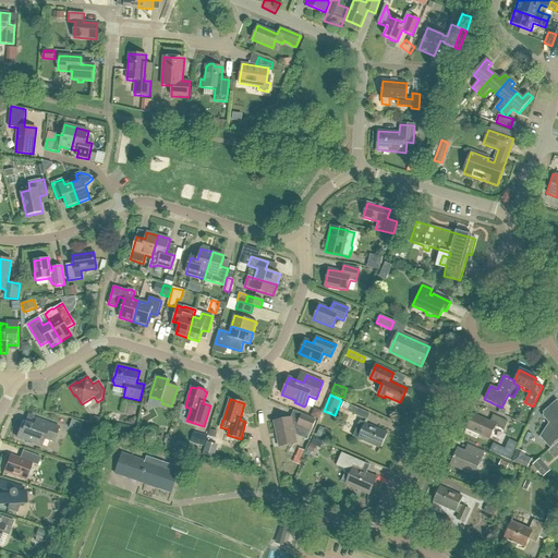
[(341,409),(348,411),(350,404),(344,402),(341,409)]
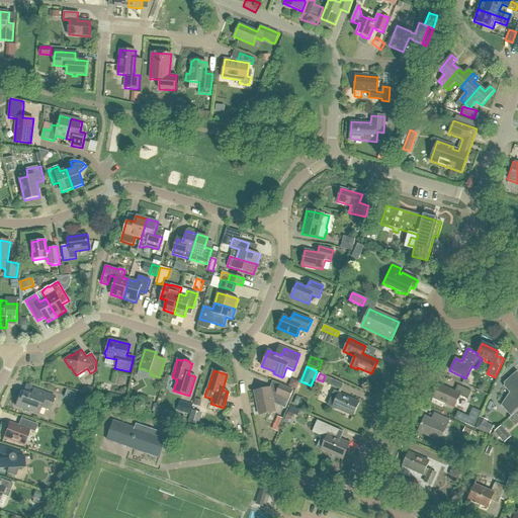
[(502,408),(511,418),(517,411),(517,373),(505,384),(504,386),(511,395),(502,408)]
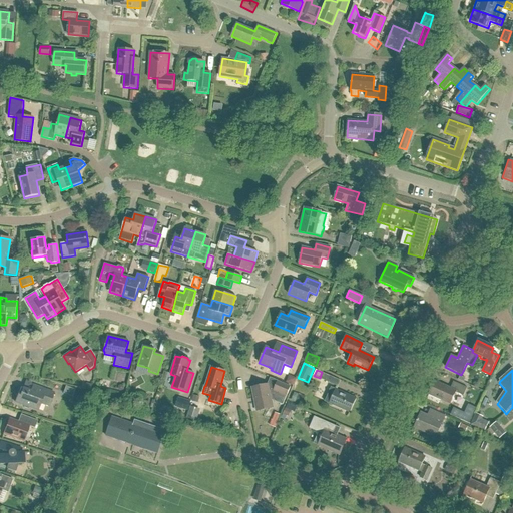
[(338,387),(341,381),(322,372),(320,378),(338,387)]
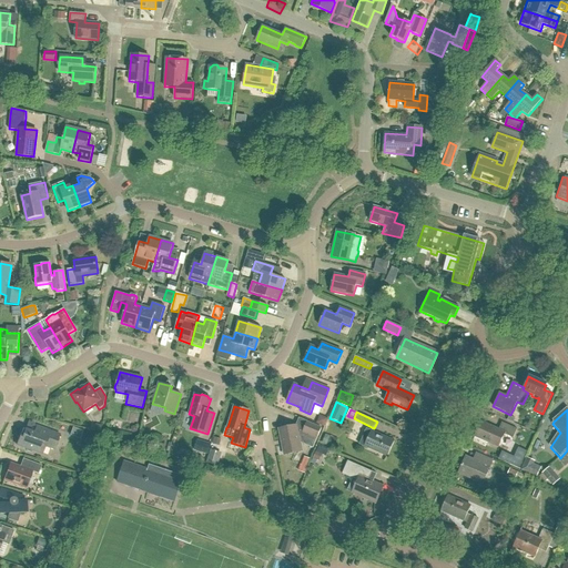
[(320,415),(316,424),(324,427),(328,418),(320,415)]
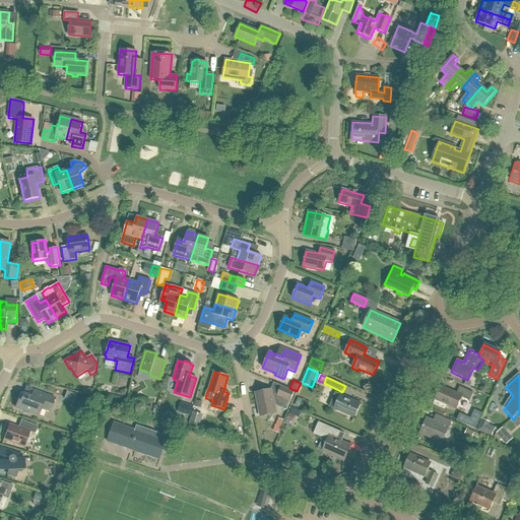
[(255,393),(260,416),(276,413),(275,405),(286,410),(295,391),(281,386),(274,383),(272,390),(255,393)]
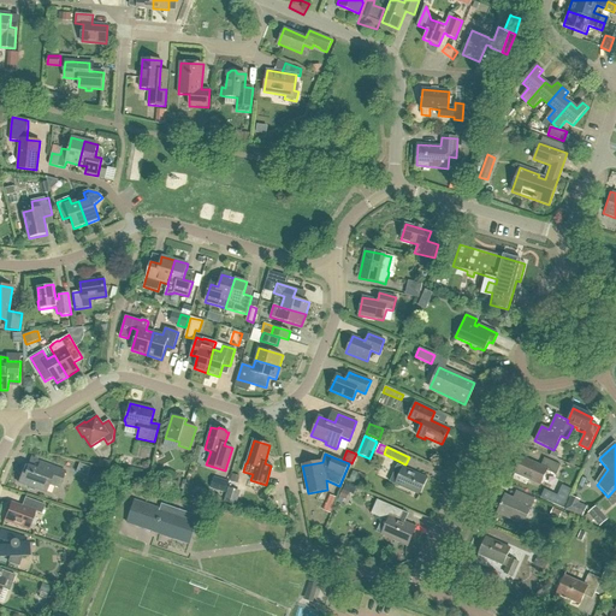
[(556,475),(561,466),(544,458),(540,466),(522,456),(514,474),(539,486),(546,471),(556,475)]
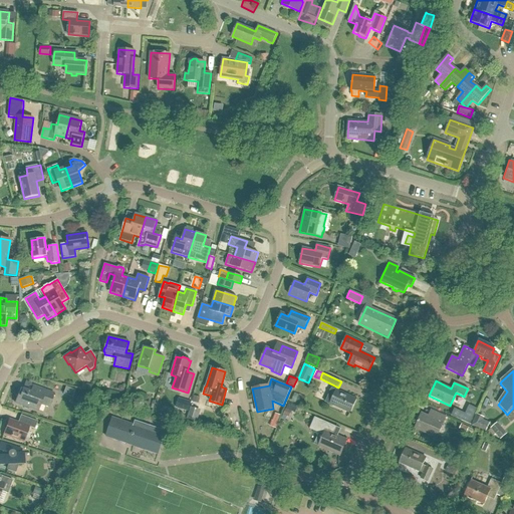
[(48,407),(53,394),(38,388),(32,386),(30,392),(20,389),(15,404),(23,406),(24,409),(27,410),(30,409),(37,412),(40,404),(48,407)]
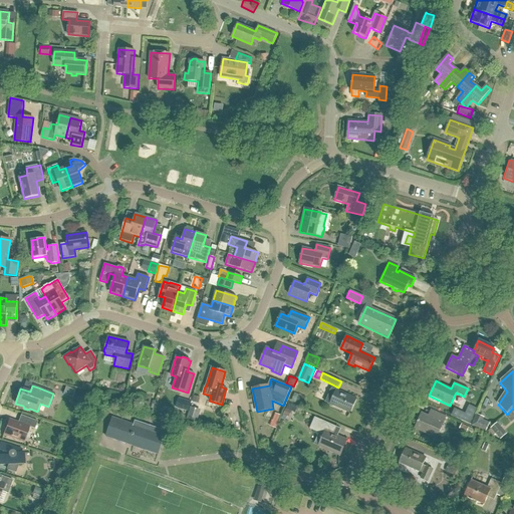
[(325,403),(330,405),(329,405),(350,414),(356,400),(336,391),(336,390),(331,388),(325,403)]
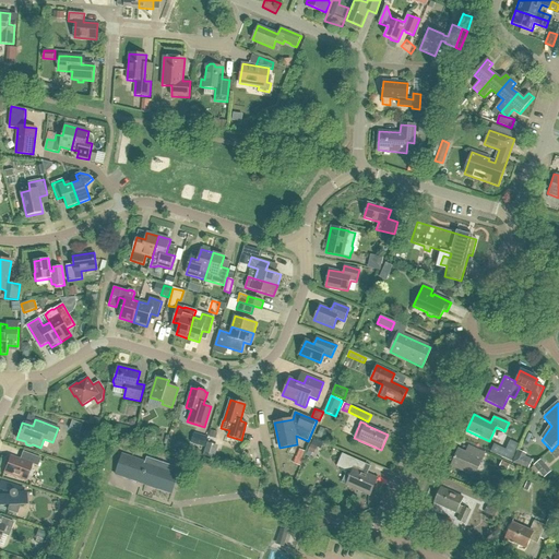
[(206,444),(209,445),(212,447),(214,447),(218,433),(211,431),(206,444)]
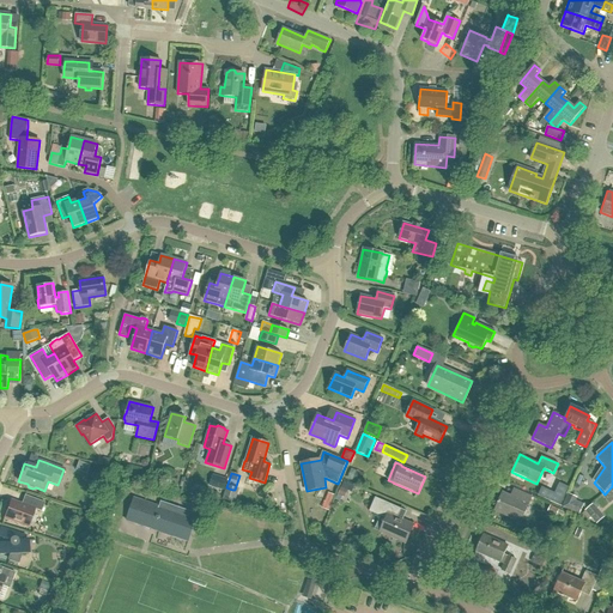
[(224,491),(228,479),(213,475),(210,486),(224,491)]
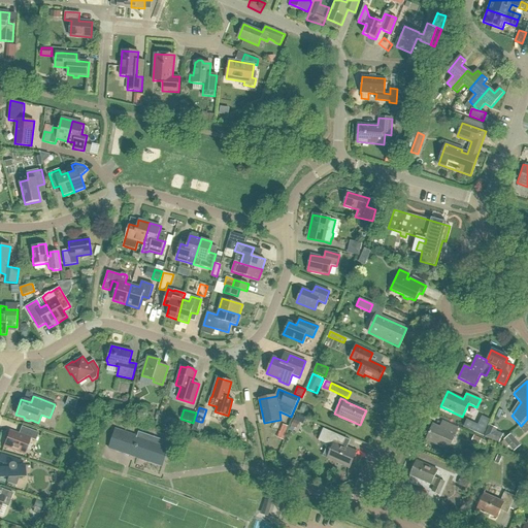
[(296,415),(294,420),(299,422),(303,424),(305,419),(296,415)]
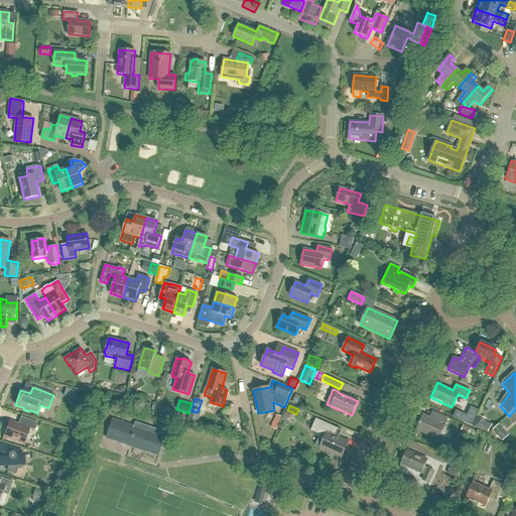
[(515,409),(509,416),(507,417),(508,418),(513,424),(515,420),(515,409)]
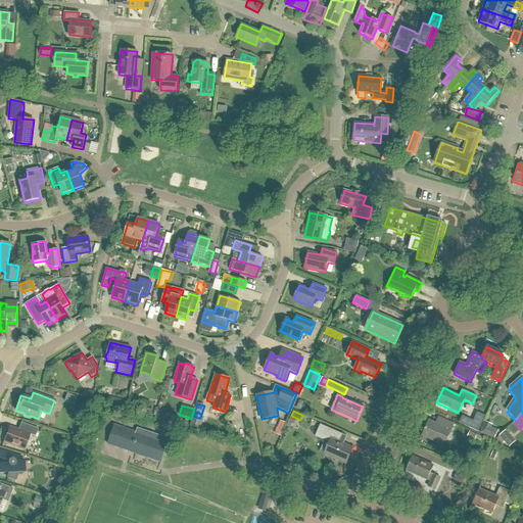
[(480,419),(472,416),(467,427),(476,431),(480,419)]
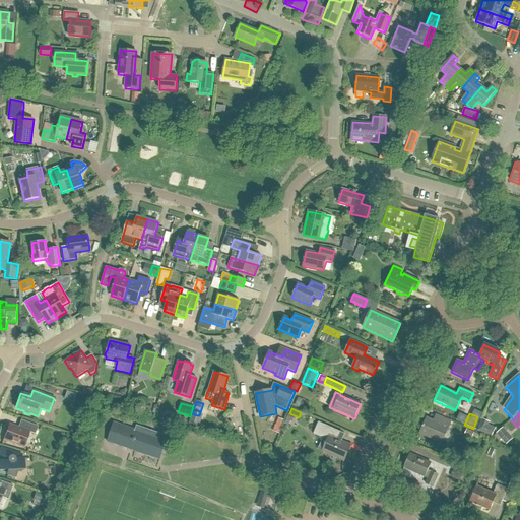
[(218,420),(206,416),(205,421),(217,426),(218,420)]
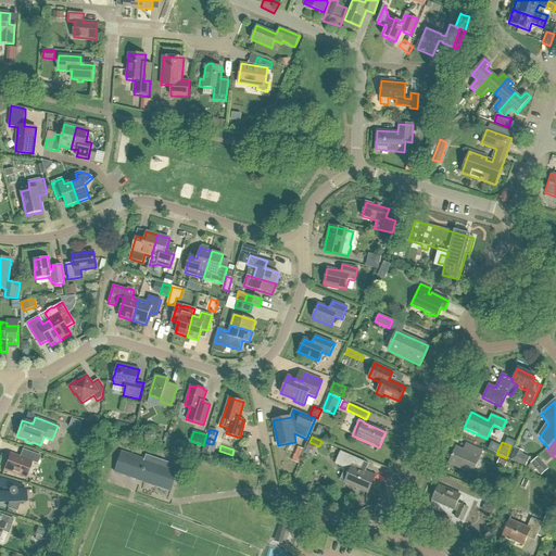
[(447,464),(471,475),(481,452),(469,446),(466,453),(455,447),(447,464)]
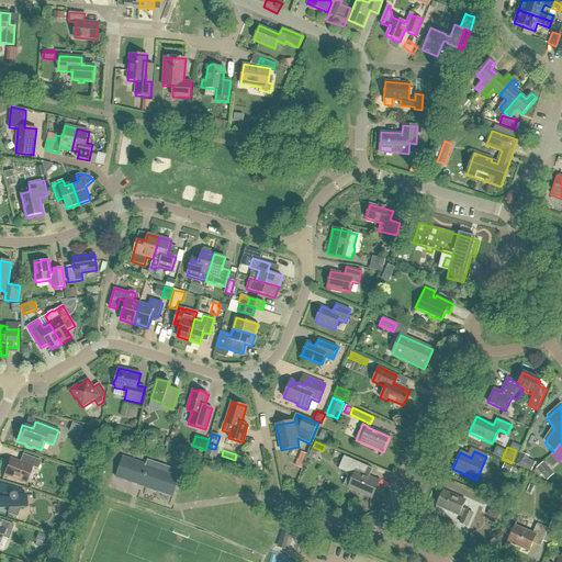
[(527,459),(529,457),(521,453),(516,465),(530,472),(536,462),(527,459)]
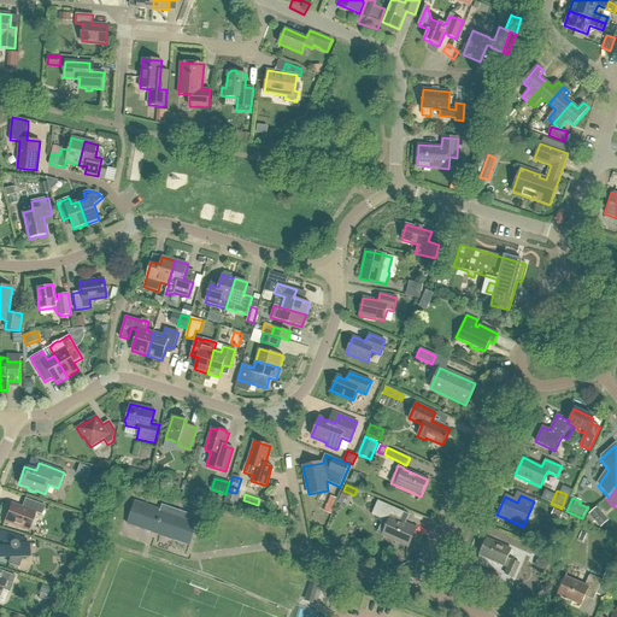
[(41,515),(45,506),(31,501),(28,510),(11,504),(4,522),(28,530),(35,512),(41,515)]
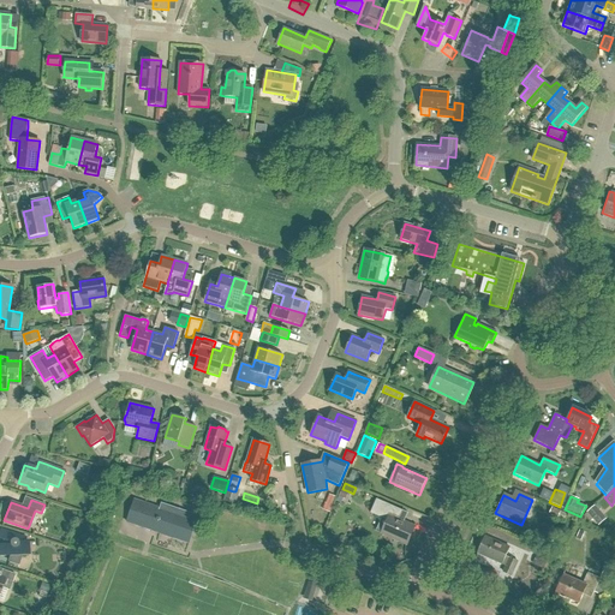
[(135,500),(127,523),(161,535),(162,531),(175,536),(174,538),(189,543),(198,515),(165,505),(163,509),(135,500)]
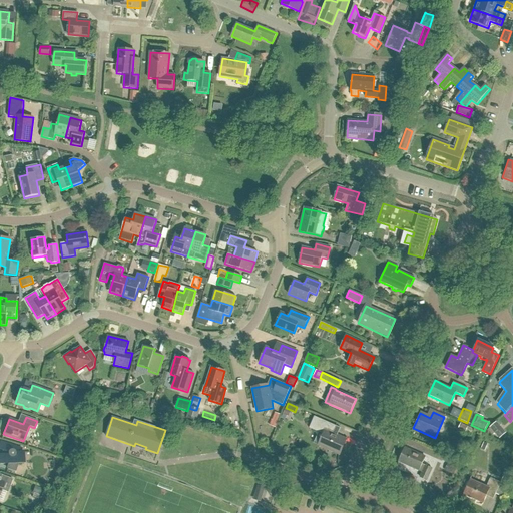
[(339,455),(346,438),(333,432),(336,426),(315,417),(310,428),(325,434),(319,446),(339,455)]
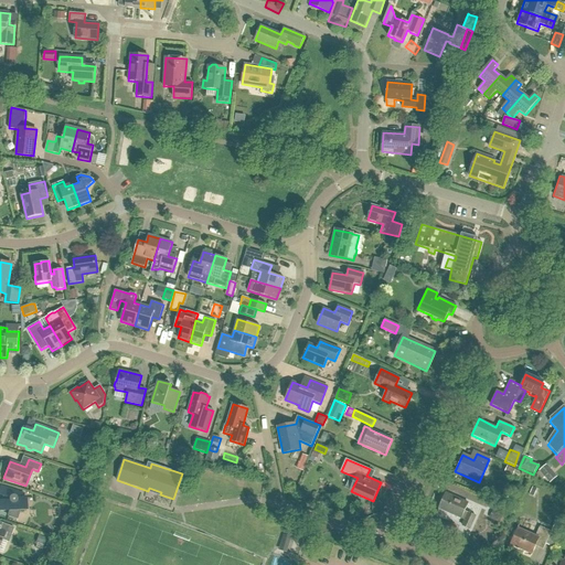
[(540,471),(550,483),(556,477),(546,465),(540,471)]
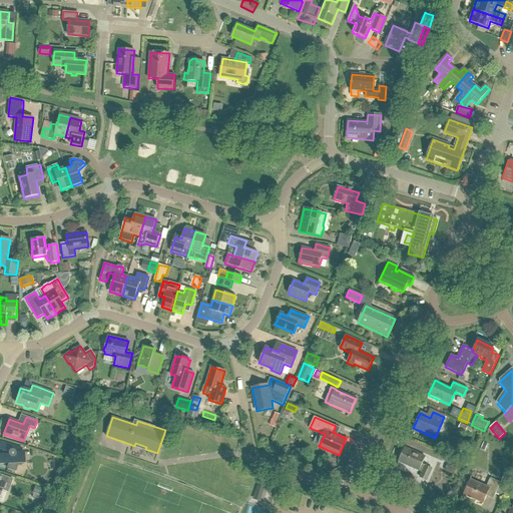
[(20,452),(21,448),(0,442),(0,443),(0,449),(3,451),(2,455),(0,454),(0,464),(8,464),(7,468),(14,471),(16,463),(24,463),(23,452),(20,452)]
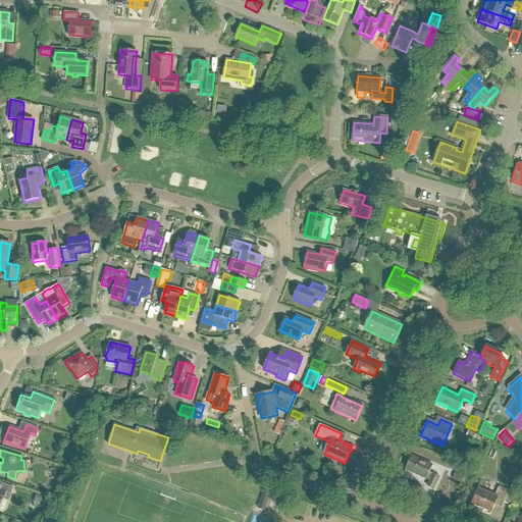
[(434,489),(439,477),(429,472),(432,464),(412,455),(405,470),(429,480),(427,485),(434,489)]
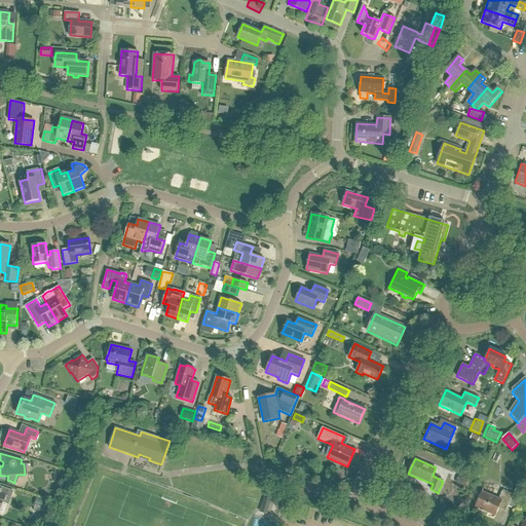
[(465,488),(468,482),(459,478),(456,483),(465,488)]
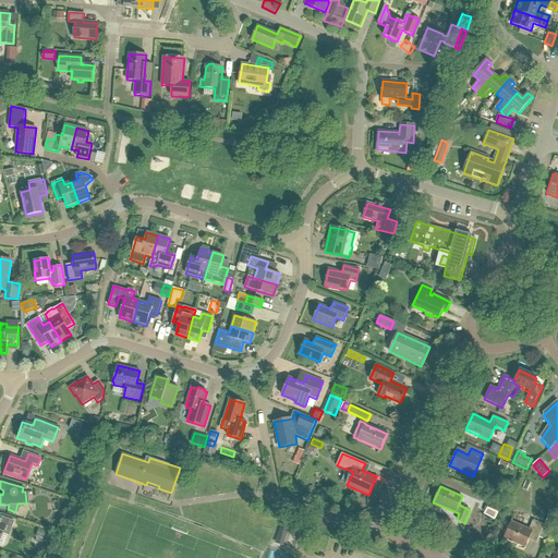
[(441,508),(435,520),(444,524),(450,512),(441,508)]
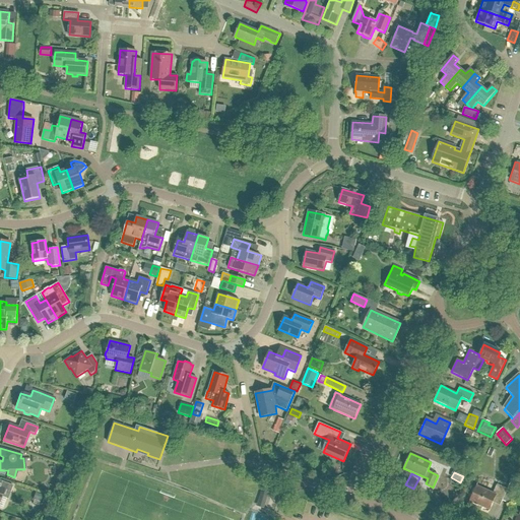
[(0,500),(1,497),(7,500),(12,485),(1,481),(0,484),(0,500)]
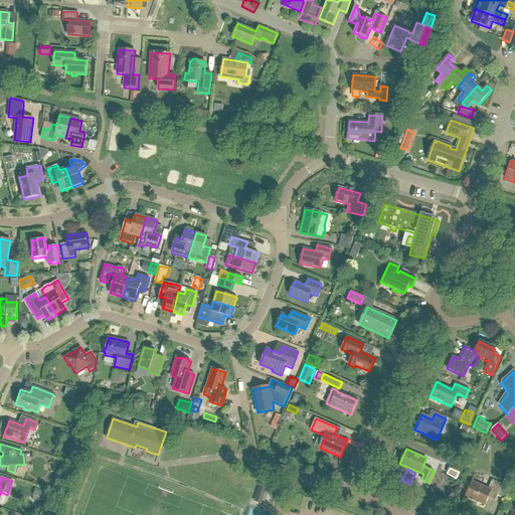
[(496,501),(503,485),(492,480),(489,489),(473,482),(473,480),(465,498),(465,499),(466,497),(485,505),(484,507),(485,507),(489,498),(496,501)]
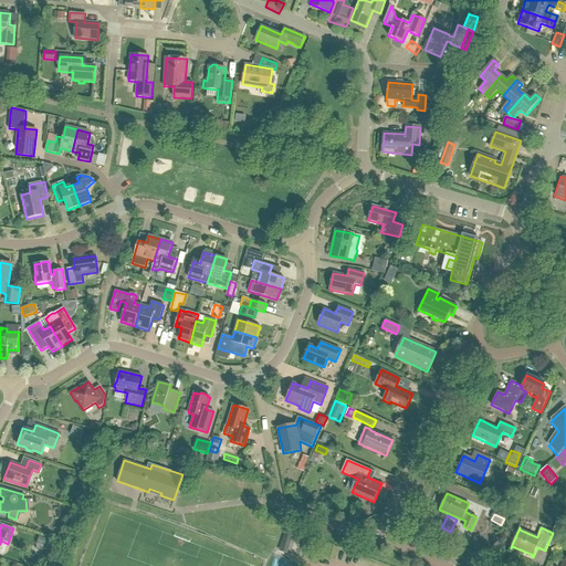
[(35,544),(37,544),(43,546),(43,547),(46,540),(38,536),(35,544)]
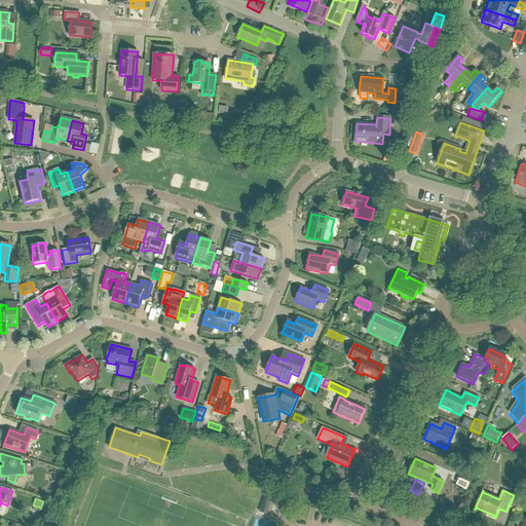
[(260,513),(267,515),(271,500),(265,498),(260,513)]
